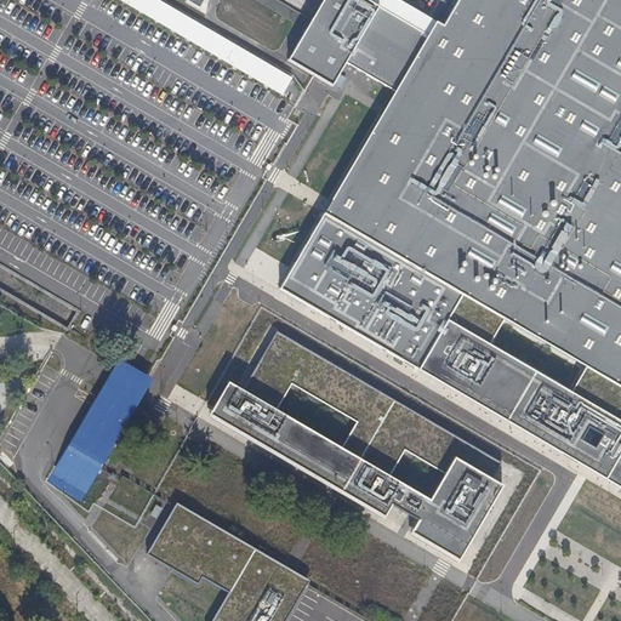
[(398,92),(429,35),(368,0),(324,0),(289,61),(332,85),(347,63),(398,92)]
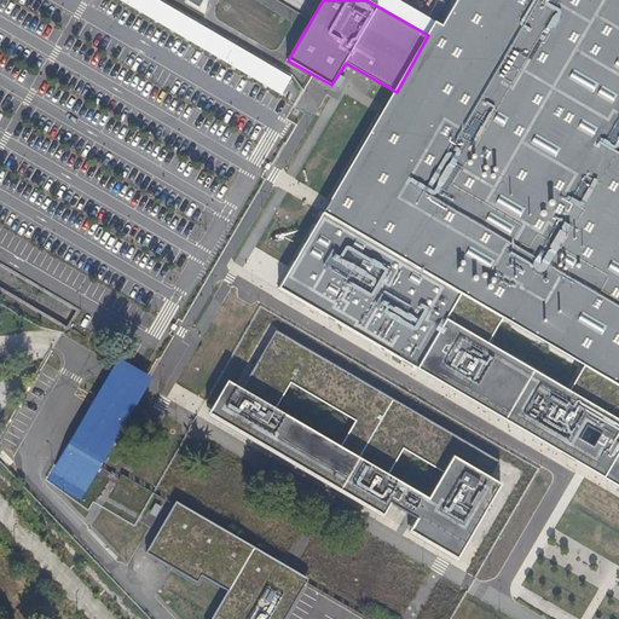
[(618,0),(457,0),(443,25),(437,22),(428,35),(397,92),(387,111),(328,206),(323,213),(461,293),(503,318),(586,366),(618,385),(618,0)]
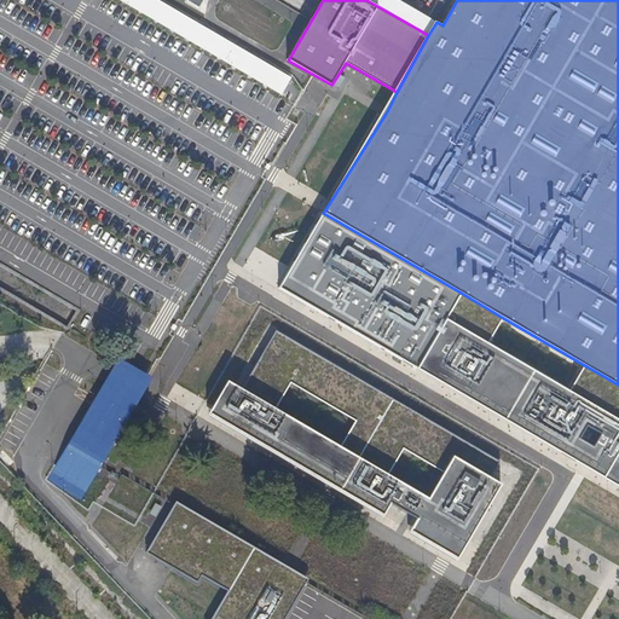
[(461,293),(323,213),(281,287),(618,485),(618,385),(586,366),(571,391),(490,342),(503,318),(461,293)]
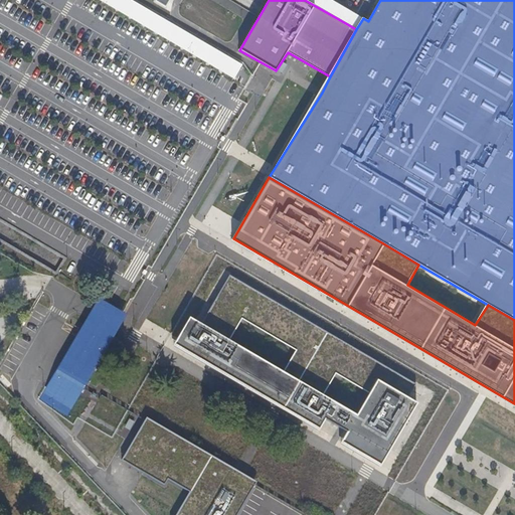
[(409,398),(417,383),(230,276),(202,323),(198,321),(195,319),(189,316),(178,338),(174,344),(319,428),(325,417),(348,431),(342,443),(380,464),(416,404),(409,398)]
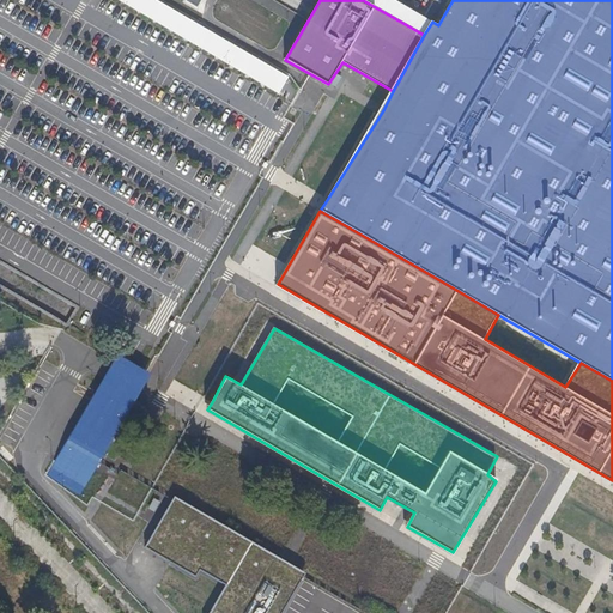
[(151,374),(116,354),(47,475),(80,496),(103,456),(151,374)]
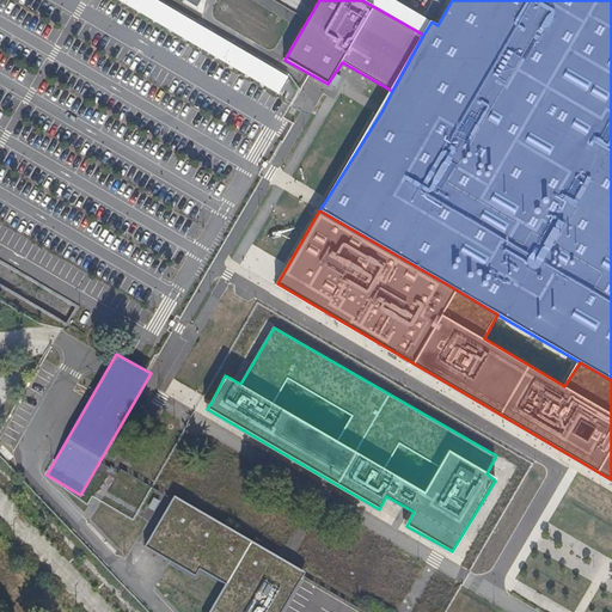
[(283,561),(175,497),(147,546),(196,575),(200,569),(226,585),(209,611),(281,611),(305,573),(283,561)]
